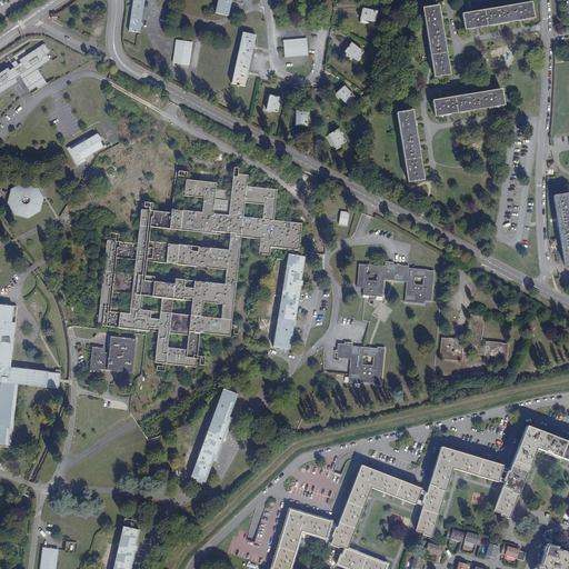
[(142,0),(133,0),(129,31),(139,32),(142,0)]
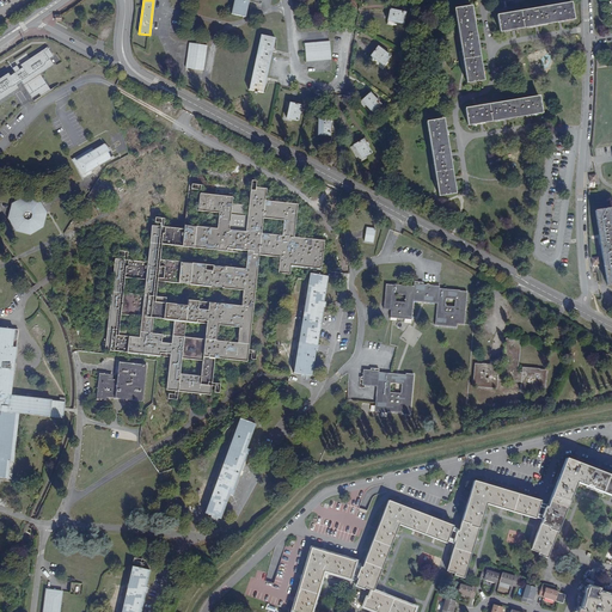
[(248,0),(234,0),(231,14),(245,17),(248,0)]
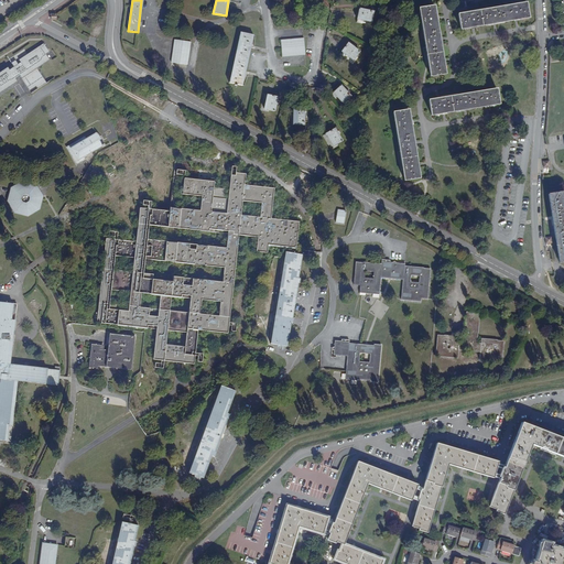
[(525,3),(458,14),(461,29),(529,18),(525,3)]
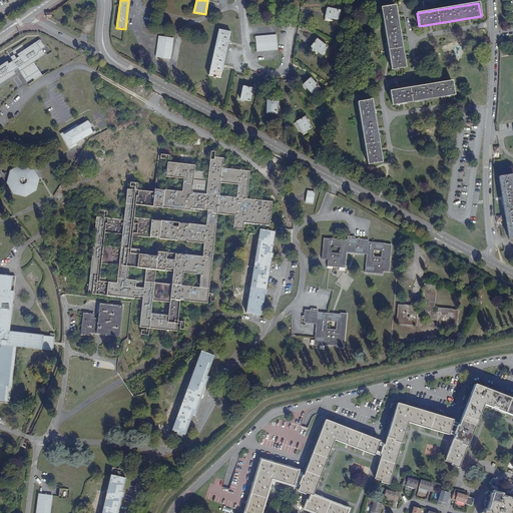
[(394,6),(381,8),(392,69),(405,67),(394,6)]
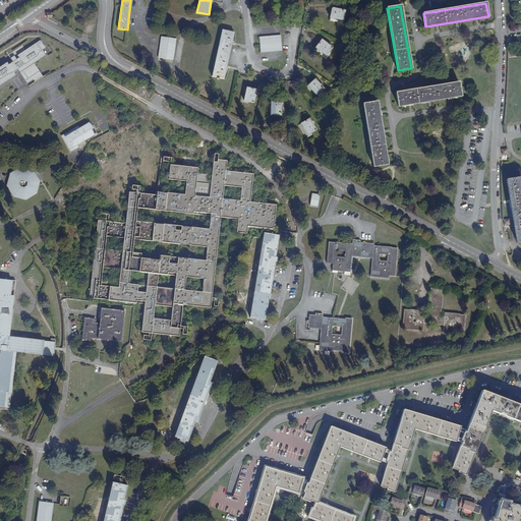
[(345,10),(332,8),(330,17),(343,19),(345,10)]
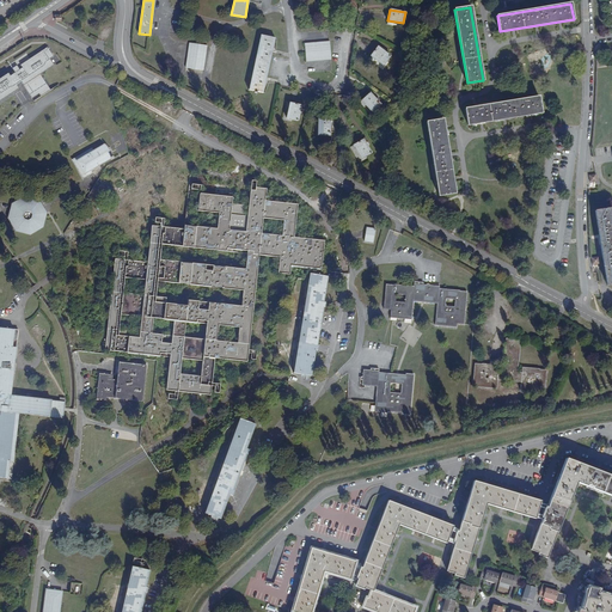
[(274,38),(261,35),(249,90),(262,93),(274,38)]
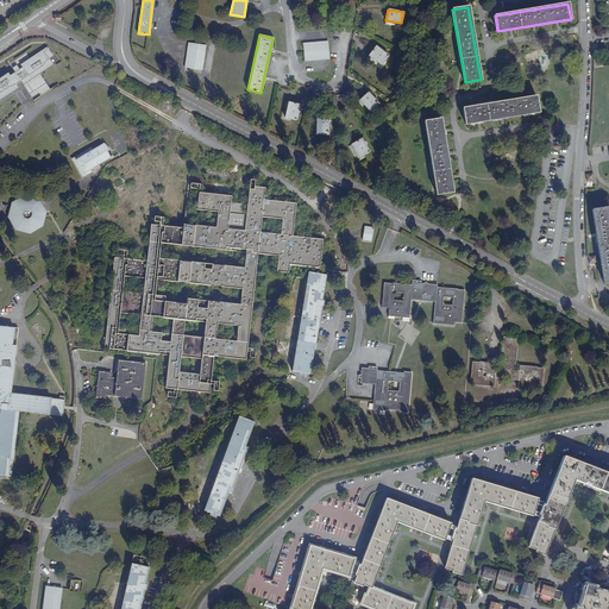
[(327,41),(303,43),(305,61),(328,60),(327,41)]
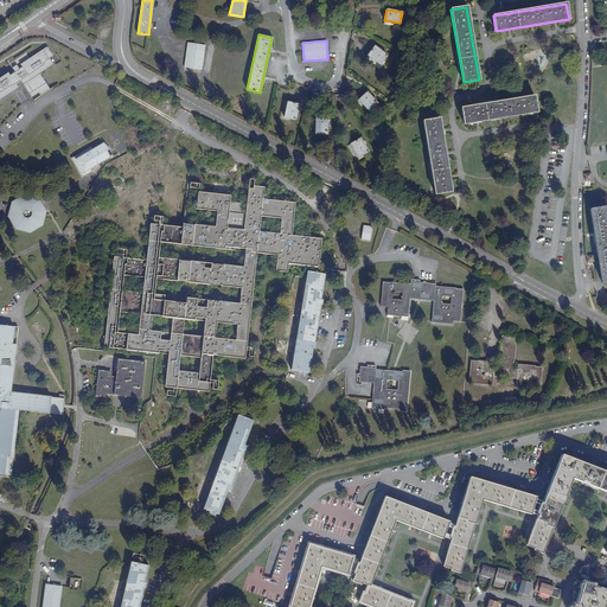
[(204,45),(187,43),(185,68),(200,69),(204,45)]
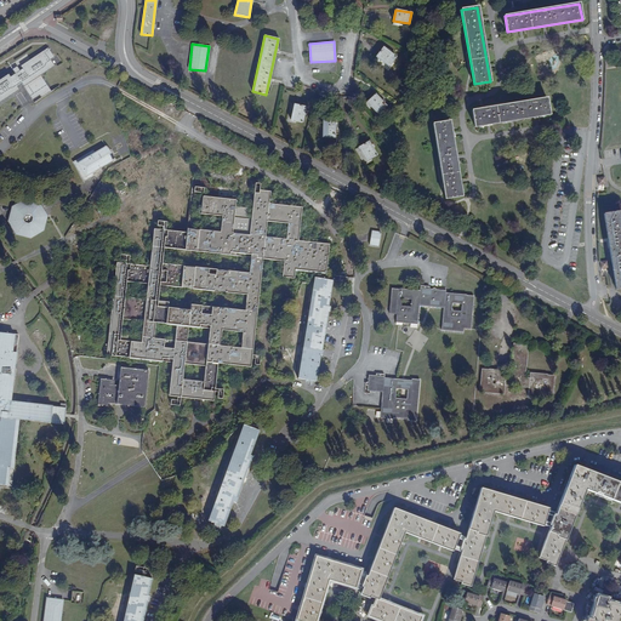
[(62,63),(50,45),(11,70),(13,74),(0,81),(0,103),(27,86),(35,101),(50,91),(41,78),(62,63)]
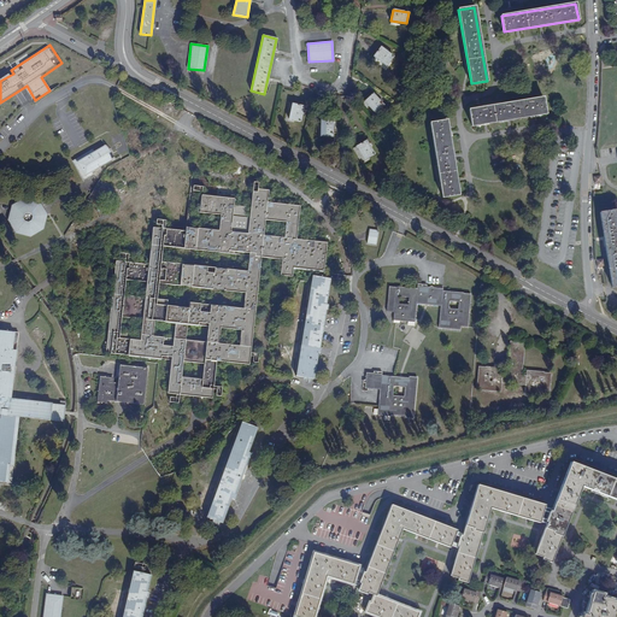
[(393,57),(381,47),(374,56),(386,66),(393,57)]
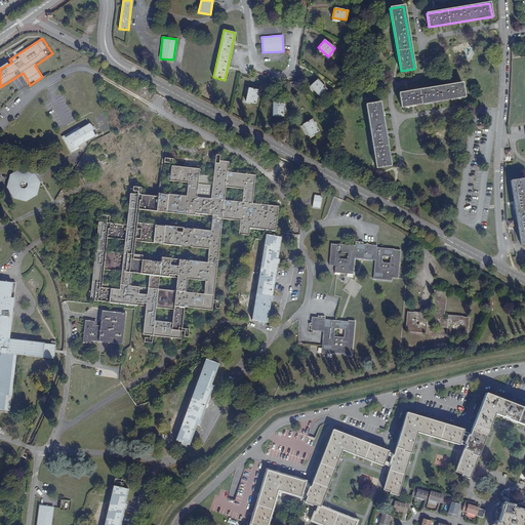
[(326,89),(318,80),(310,87),(319,96),(326,89)]
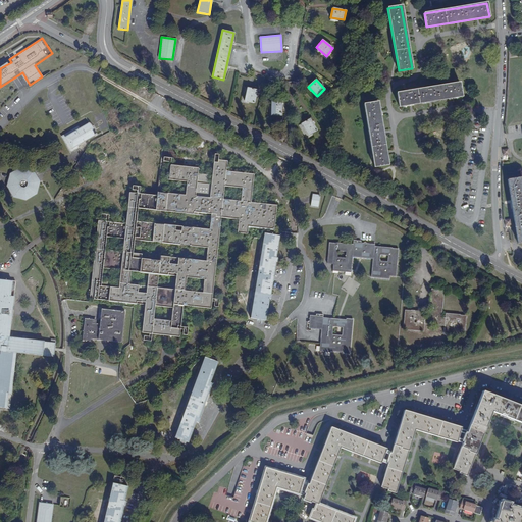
[(460,83),(397,93),(399,107),(462,96),(460,83)]
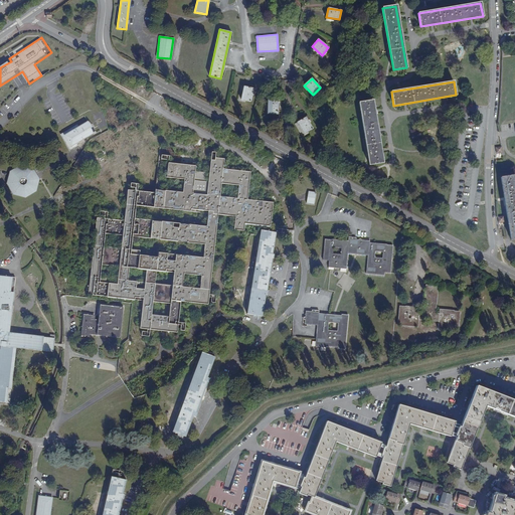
[(253,89),(243,87),(241,100),(250,102),(253,89)]
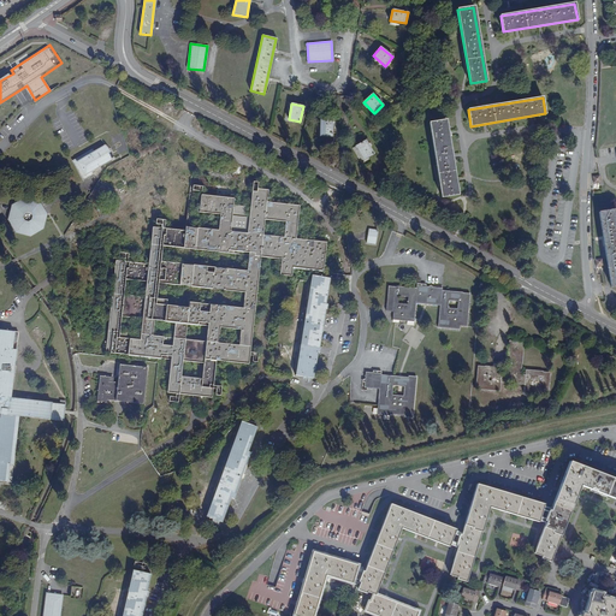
[(332,120),(320,120),(320,136),(331,136),(332,120)]
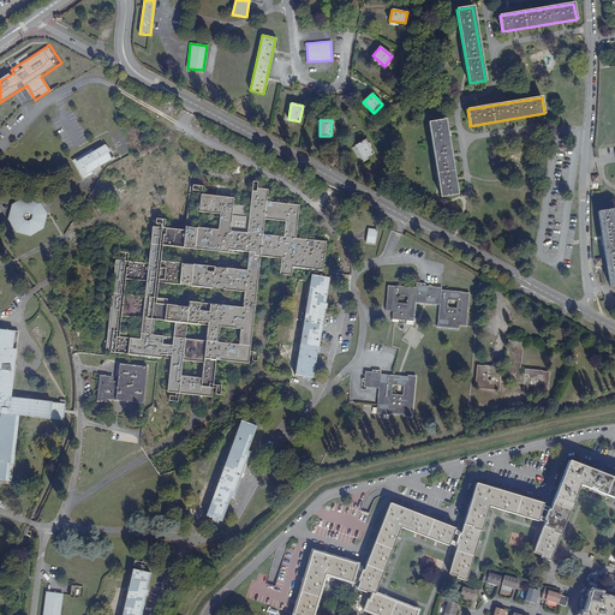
[(445,120),(429,123),(441,196),(457,193),(445,120)]
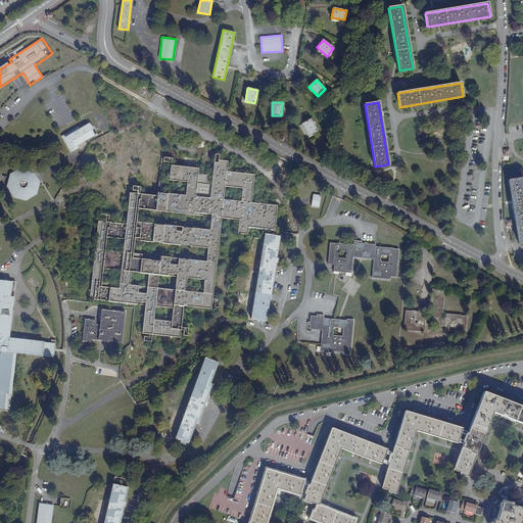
[(311,120),(302,124),(308,136),(317,131),(311,120)]
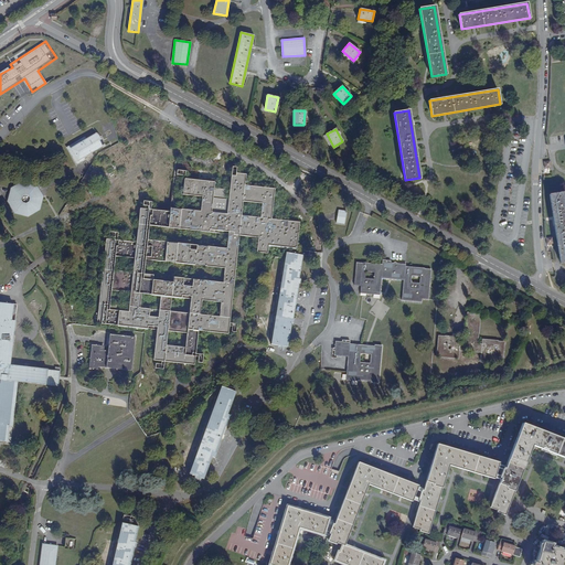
[(85,157),(94,151),(102,146),(103,148),(105,147),(97,132),(87,139),(85,137),(66,148),(77,164),(86,159),(85,157)]
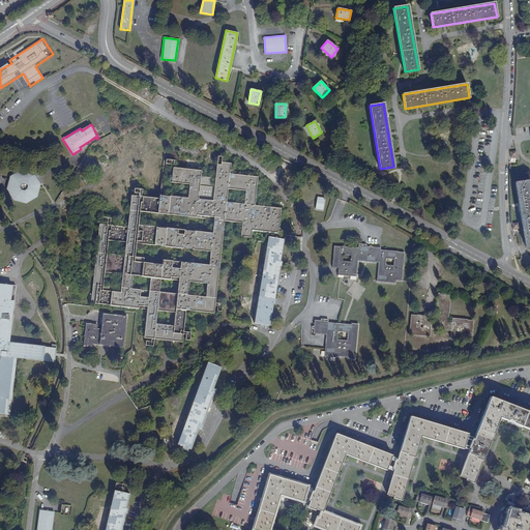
[(90,145),(88,142),(80,147),(81,149),(89,151),(90,145)]
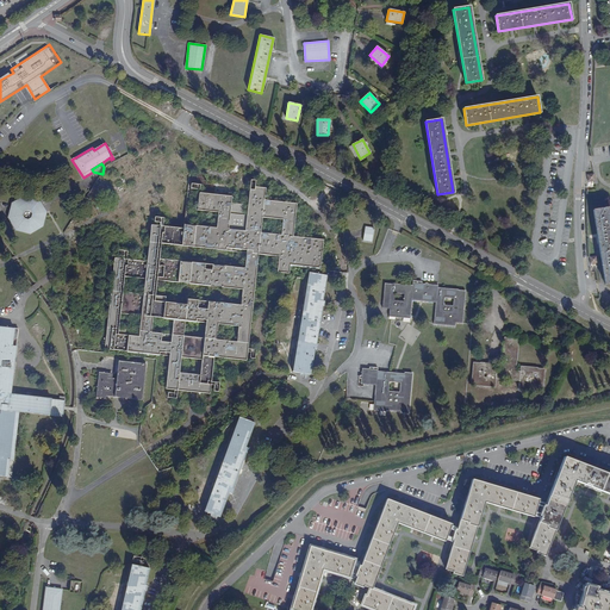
[(190,194),(185,230),(151,226),(148,262),(114,259),(105,349),(172,356),(168,391),(212,396),(217,358),(249,361),(260,254),(281,256),(280,273),(291,274),(291,266),(322,269),(325,241),(296,237),(299,205),(267,201),(268,188),(256,187),(255,191),(251,190),(250,204),(230,203),(231,198),(190,194)]
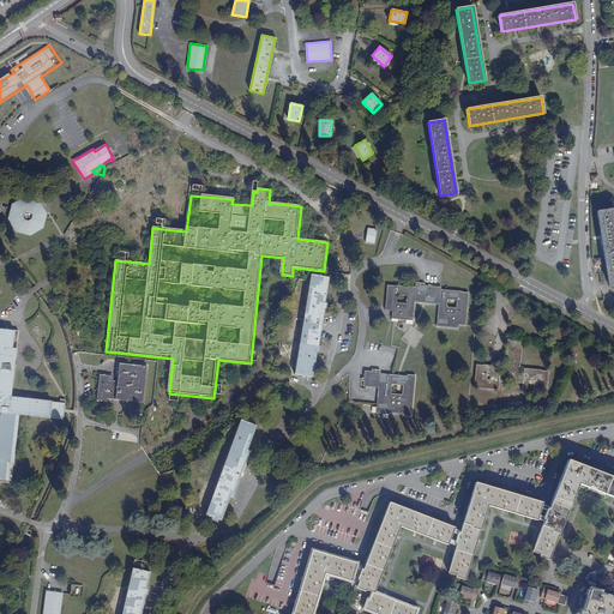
[(25,198),(13,205),(14,205),(20,209),(38,227),(41,228),(42,228),(46,214),(38,202),(25,198)]
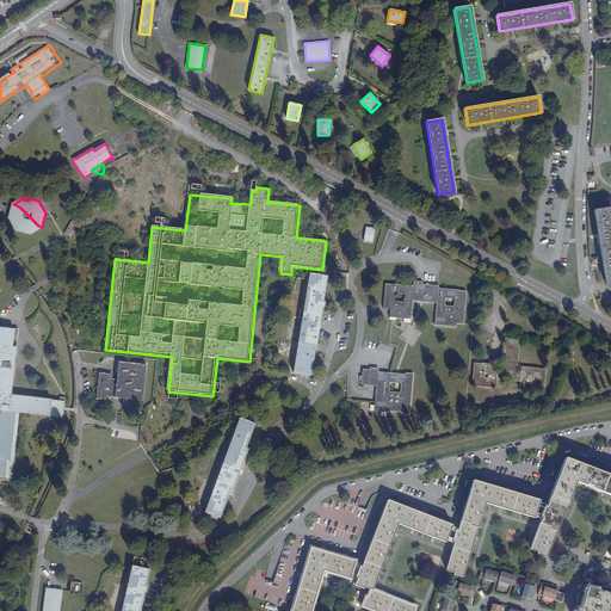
[(14,204),(13,204),(10,217),(17,230),(30,233),(41,227),(38,226),(20,208),(14,204)]
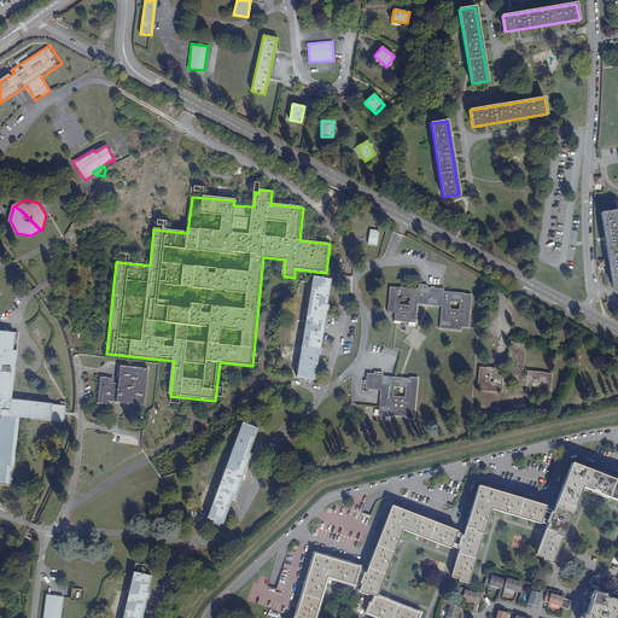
[(617,215),(617,210),(601,213),(613,289),(617,287),(617,215)]
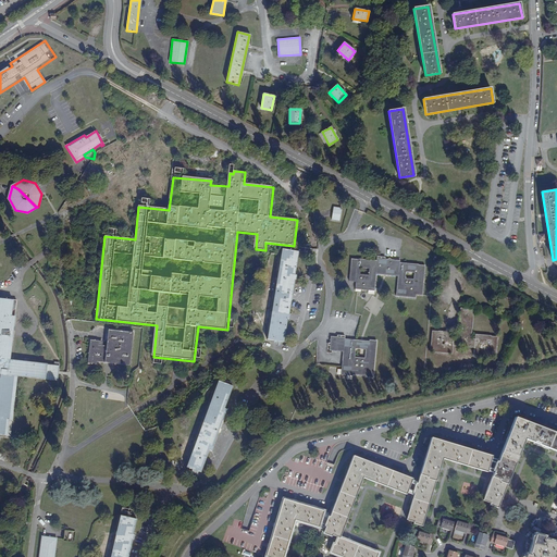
[(342,209),(334,208),(332,219),(339,221),(342,209)]
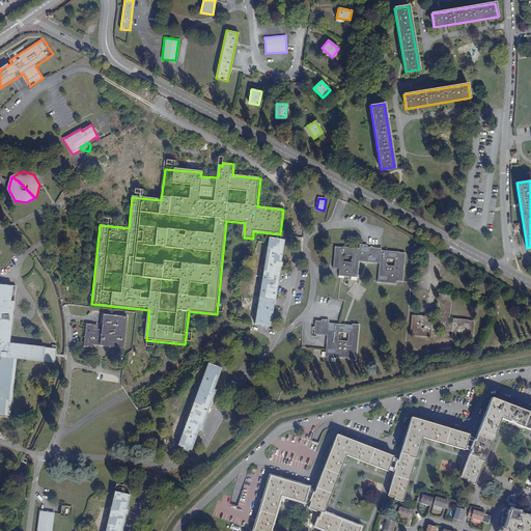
[(284,240),(270,238),(255,324),(270,326),(274,304),(276,304),(276,300),(275,300),(280,267),(282,267),(282,262),(280,262),(284,240)]
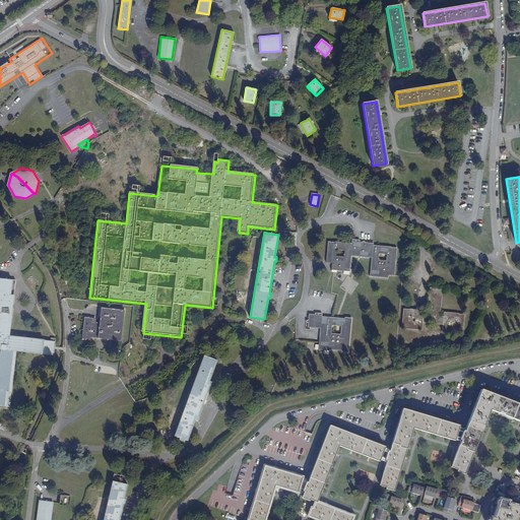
[(394,275),(397,248),(391,247),(374,245),(374,243),(351,242),(351,244),(334,242),(334,243),(328,242),(326,262),(332,263),(332,270),(349,271),(351,256),(372,258),(370,276),(388,278),(388,275),(394,275)]
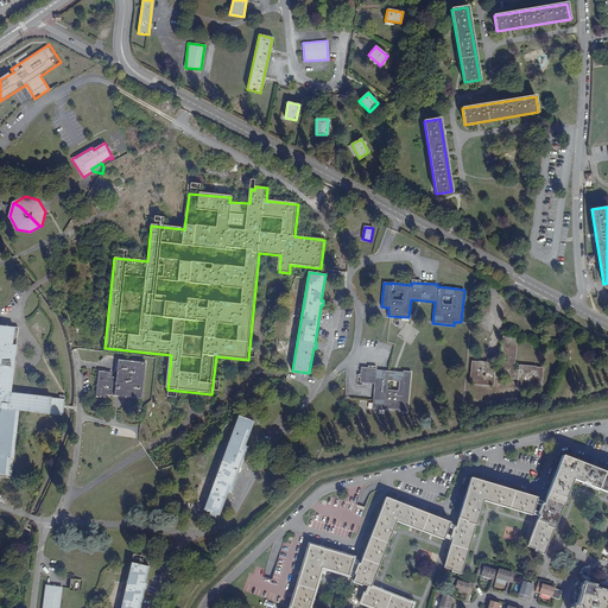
[(63,415),(65,397),(59,396),(59,399),(11,393),(18,328),(0,325),(0,407),(1,409),(1,413),(0,412),(0,474),(7,475),(10,458),(13,458),(18,410),(63,415)]
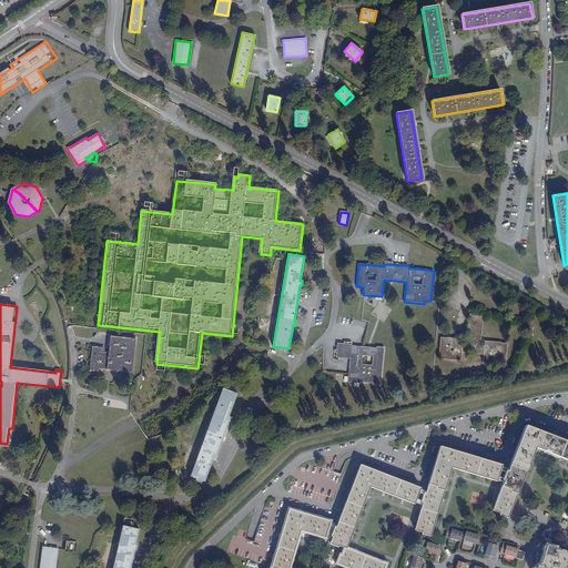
[(484,315),(469,314),(467,344),(463,344),(464,340),(447,337),(447,338),(440,337),(438,358),(462,361),(462,353),(484,355),(483,363),(506,365),(507,344),(500,343),(500,342),(485,341),(485,346),(480,346),(484,315)]
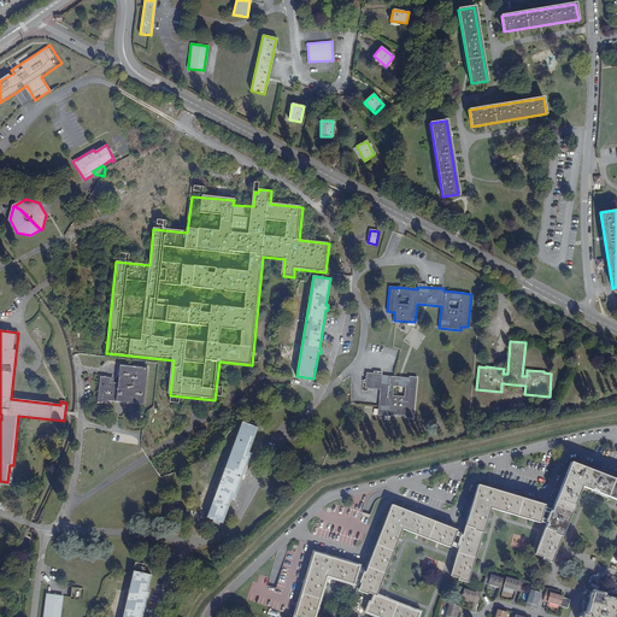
[(144,405),(147,368),(121,365),(118,383),(110,382),(110,377),(100,376),(98,403),(107,403),(107,400),(144,405)]
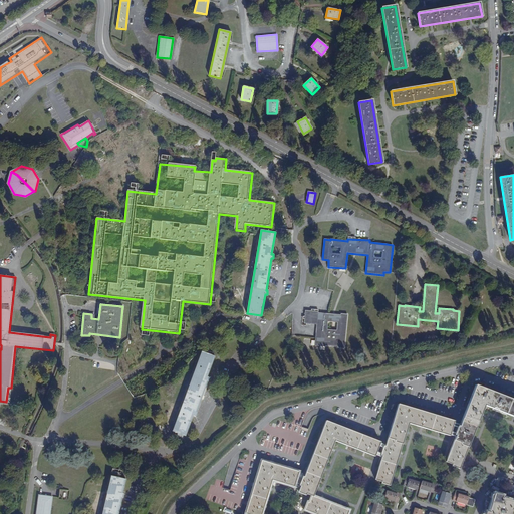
[(337,346),(337,348),(344,348),(348,314),(341,313),(340,315),(318,312),(318,311),(305,310),(304,323),(316,325),(314,345),(325,347),(326,345),(337,346)]
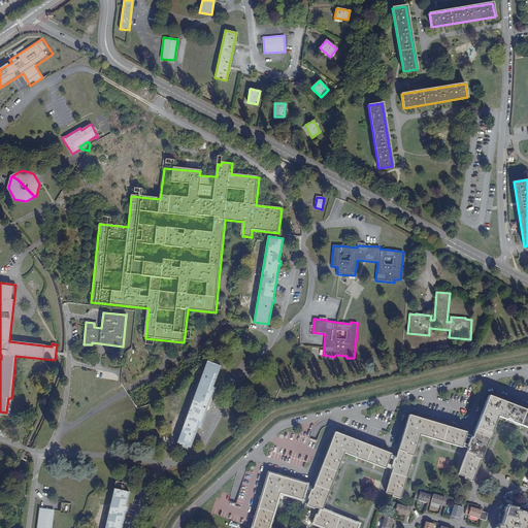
[(200,384),(183,444),(190,448),(198,426),(201,428),(202,424),(201,423),(212,392),(213,392),(216,388),(212,387),(220,366),(207,361),(199,384),(200,384)]
